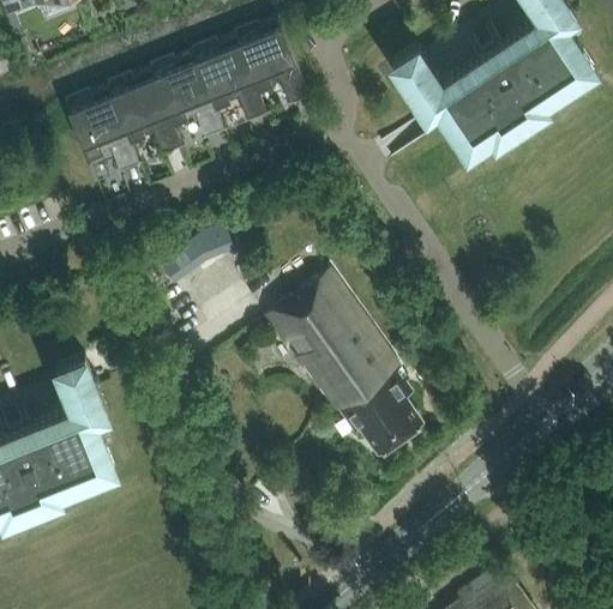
[(20,11),(16,0),(0,0),(0,2),(6,17),(20,11)]
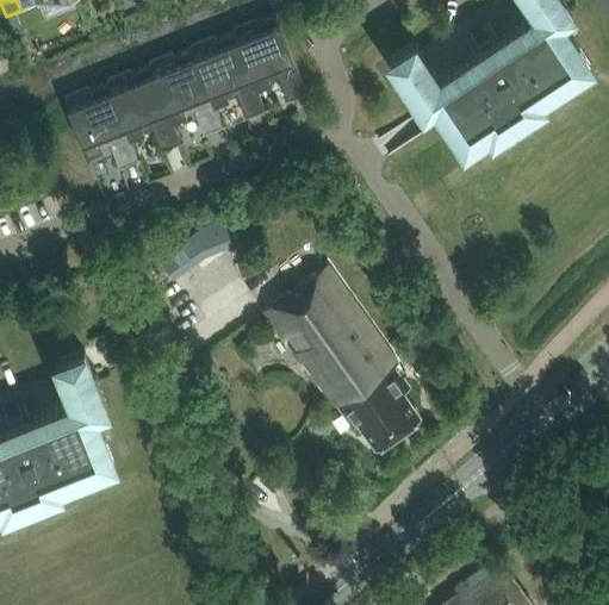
[(16,0),(20,11),(48,0),(16,0)]
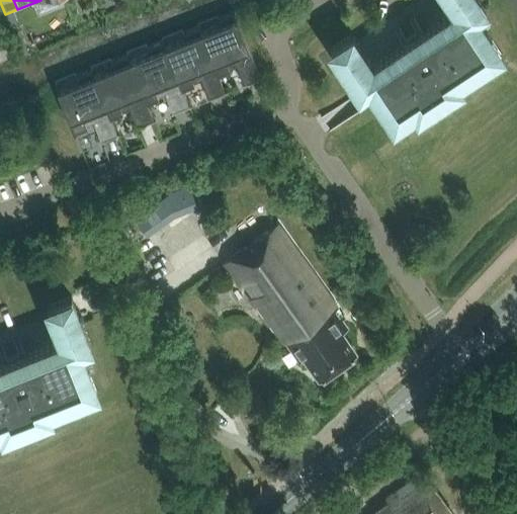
[(371,69),(356,46),(351,37),(329,53),(358,96),(315,124),(324,138),(376,102),(394,127),(414,114),(417,118),(460,90),(457,85),(500,58),(484,32),(489,29),(480,15),(485,12),(476,0),(444,0),(454,14),(423,35),(413,20),(408,23),(418,38),(408,46),(398,29),(393,33),(403,49),(371,69)]
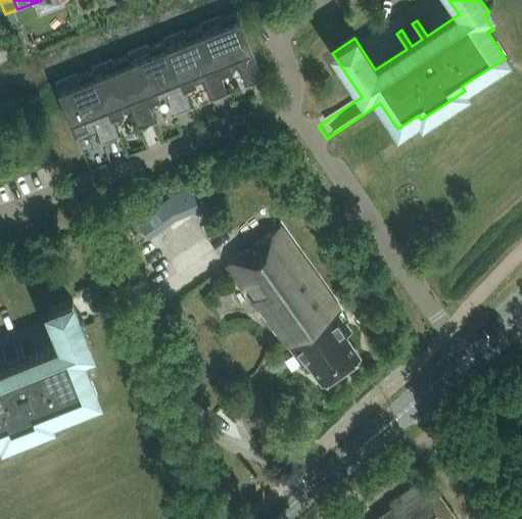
[(199,32),(219,81),(231,76),(230,73),(237,69),(244,88),(262,82),(236,17),(199,32)]
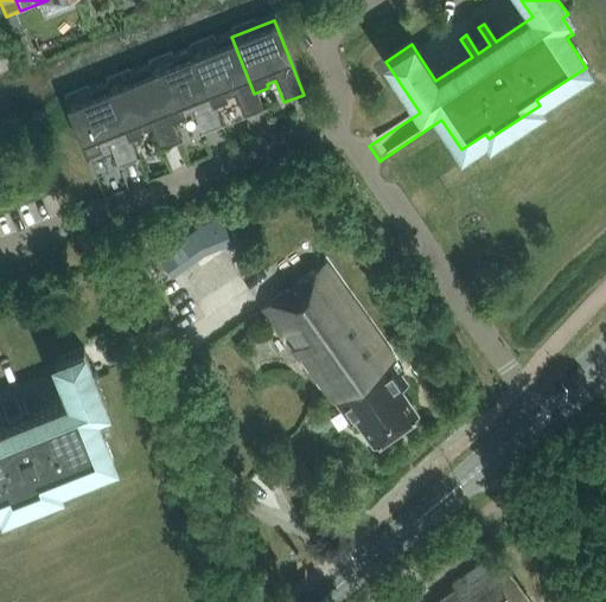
[(190,53),(212,110),(227,104),(225,101),(234,97),(242,119),(262,111),(254,94),(231,37),(190,53)]
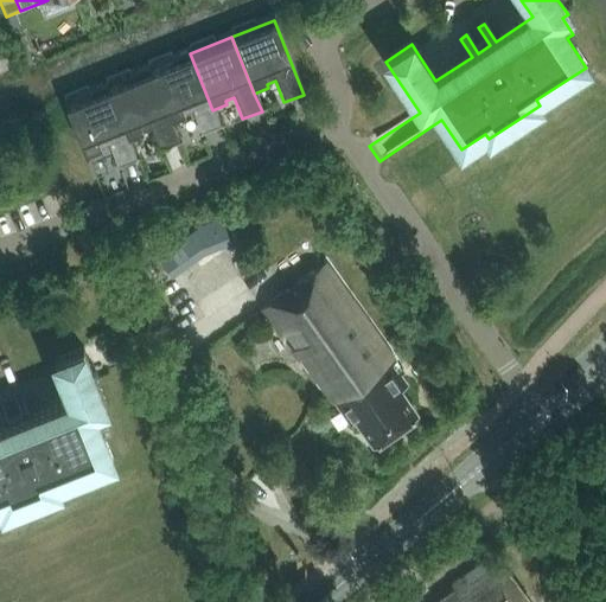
[(148,70),(171,127),(184,121),(183,117),(191,114),(201,136),(219,128),(212,110),(190,53),(148,70)]
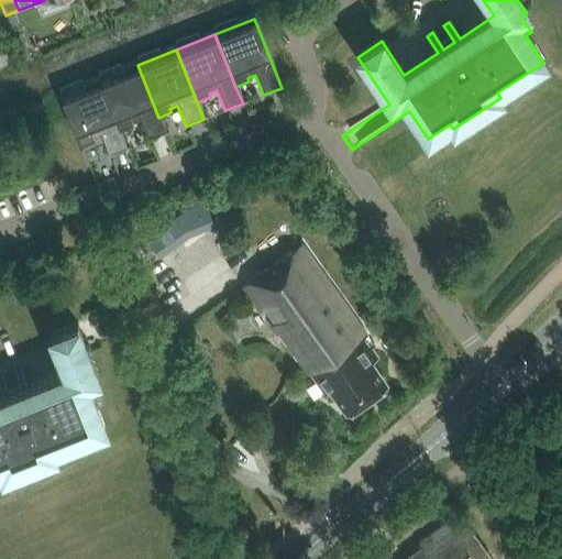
[(99,80),(120,133),(132,128),(131,124),(139,121),(146,142),(165,134),(158,118),(138,65),(99,80)]
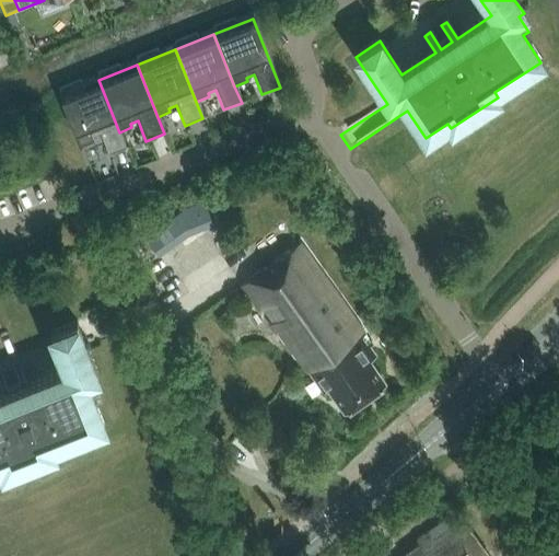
[(126,149),(119,132),(99,80),(58,96),(85,165),(86,164),(80,148),(93,142),(92,139),(100,137),(107,157),(126,149)]
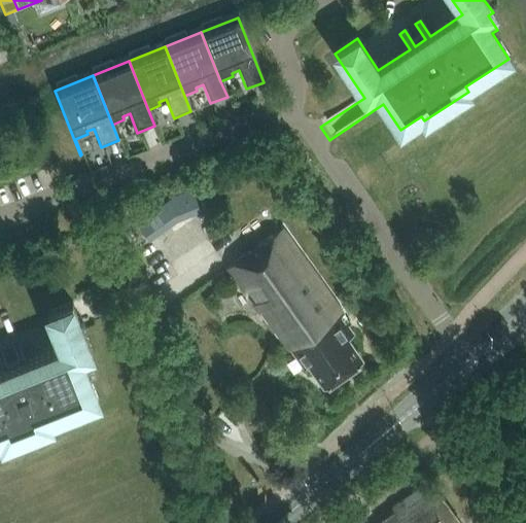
[(162,184),(153,187),(159,200),(167,197),(162,184)]
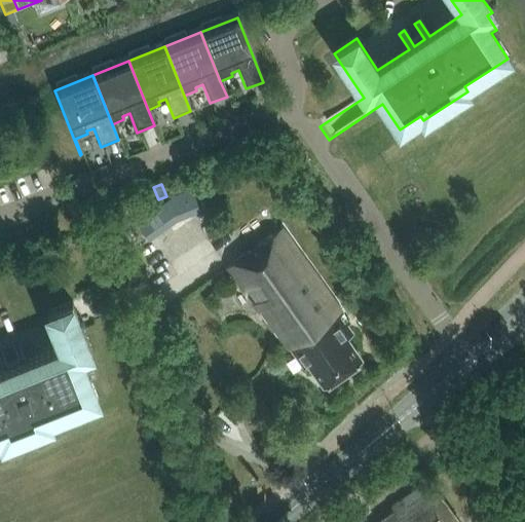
[(190,192),(173,199),(181,221),(199,213),(190,192)]
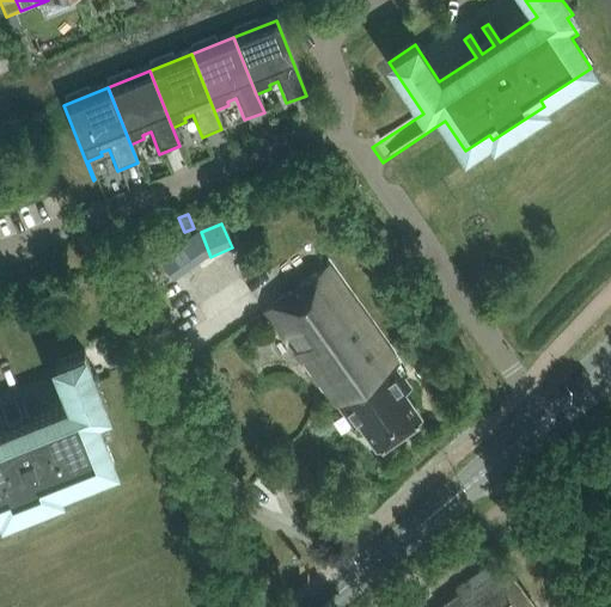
[(179,246),(158,263),(172,283),(195,268),(179,246)]
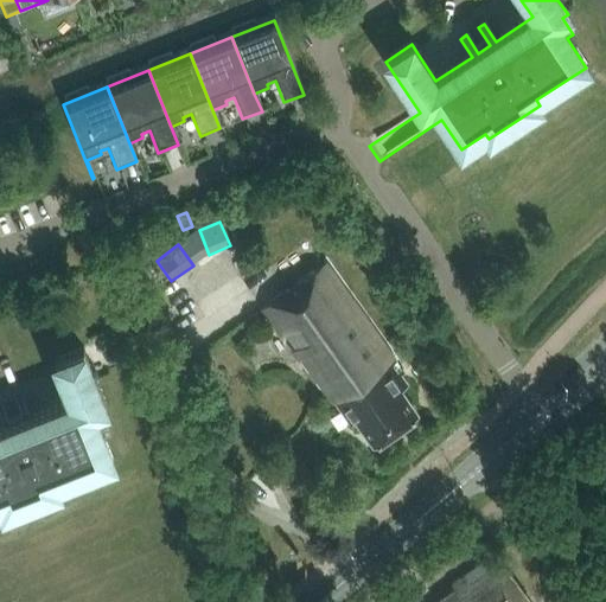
[(374,447),(418,416),(400,391),(406,388),(399,378),(402,375),(326,268),(265,312),(331,405),(335,403),(351,426),(356,422),(374,447)]
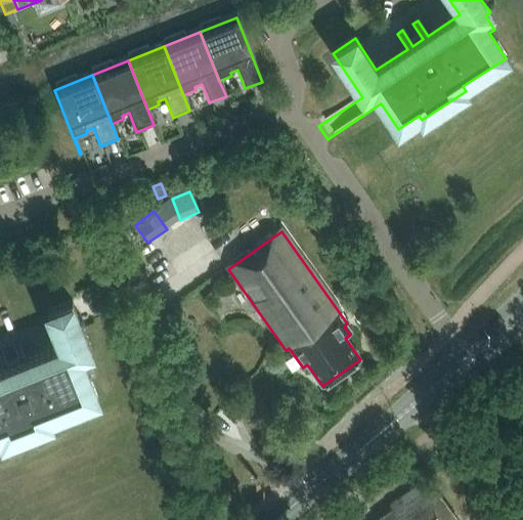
[(96,400),(85,373),(79,357),(84,355),(90,372),(91,371),(85,355),(91,353),(71,303),(46,313),(60,349),(26,362),(18,345),(12,348),(17,359),(6,363),(1,352),(0,352),(0,365),(2,372),(0,373),(0,439),(2,444),(50,425),(48,420),(96,400)]
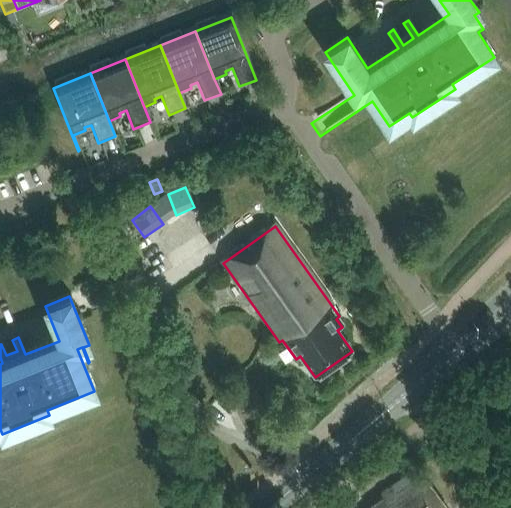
[(345,311),(351,318),(359,312),(353,305),(345,311)]
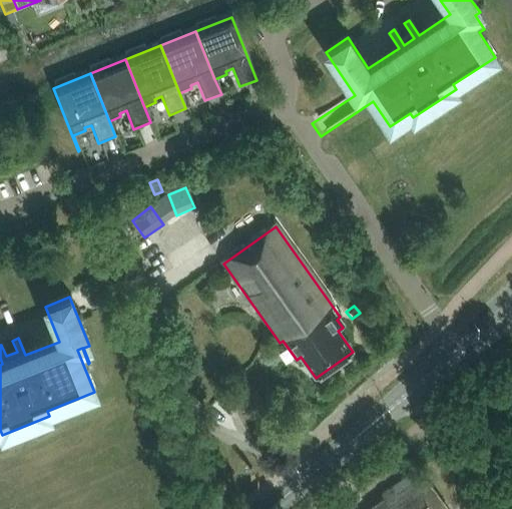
[(445,508),(418,470),(380,497),(384,501),(374,508),(445,508)]
